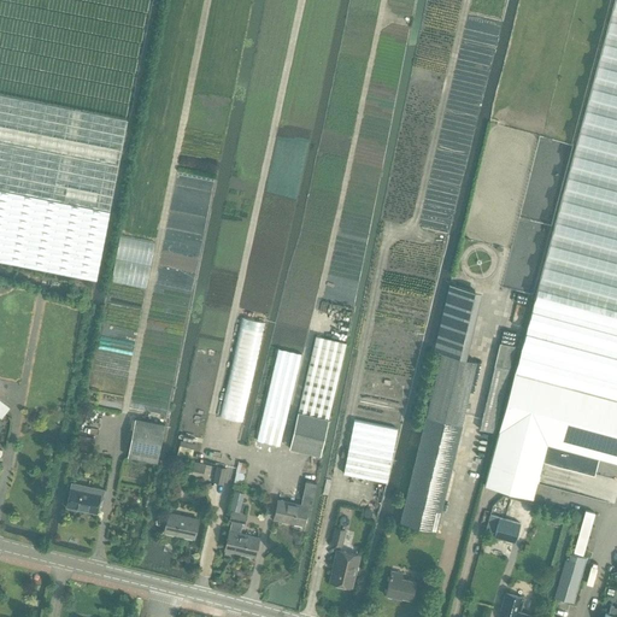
[(0,0),(0,199),(21,98),(0,93),(0,0)]
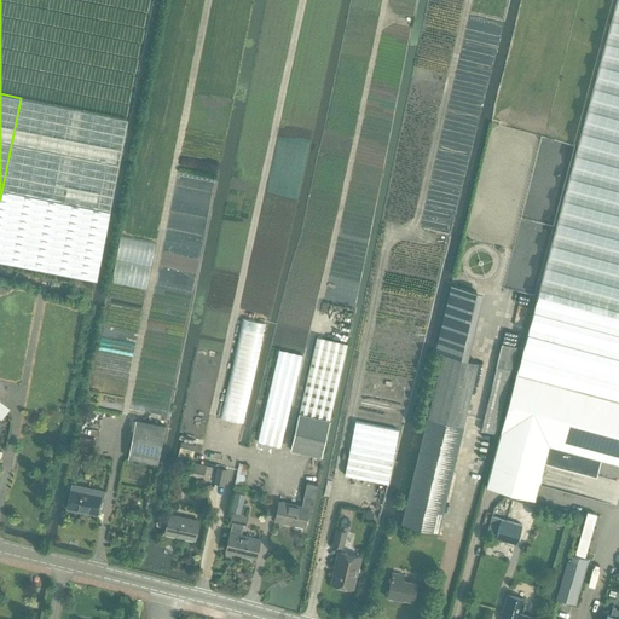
[(618,0),(615,0),(516,375),(618,401),(618,0)]
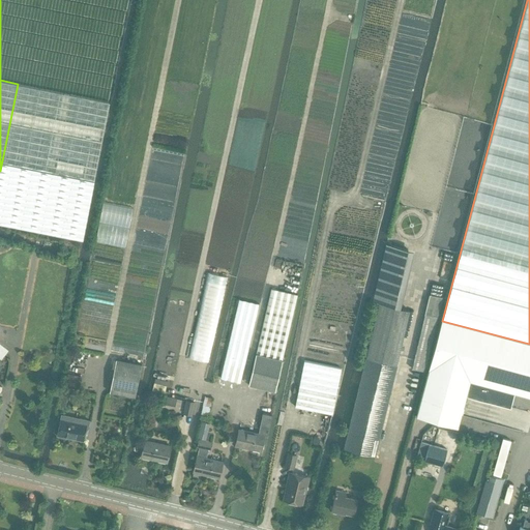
[(18,84),(0,171),(0,223),(83,239),(110,102),(18,84)]
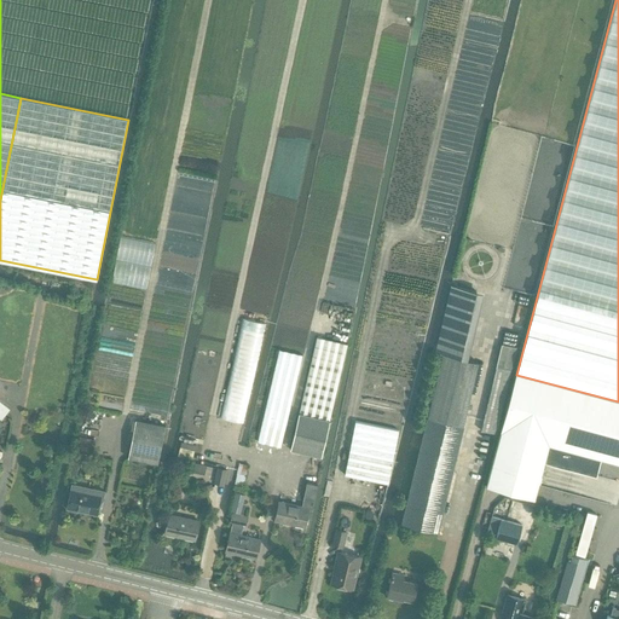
[(437,532),(478,363),(468,359),(484,294),(452,285),(440,334),(435,352),(443,353),(401,524),(437,532)]
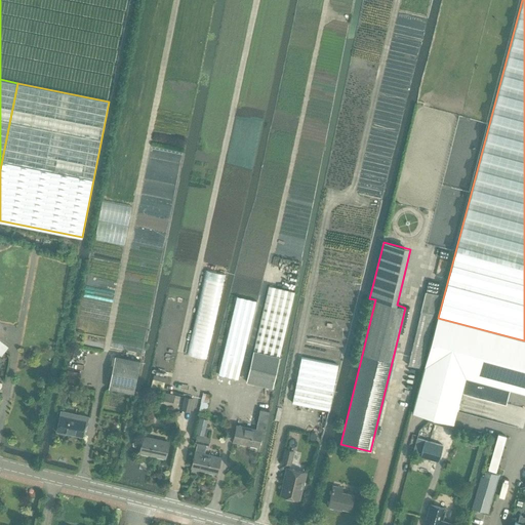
[(246,381),(272,387),(279,357),(294,293),(269,287),(253,351),(246,381)]
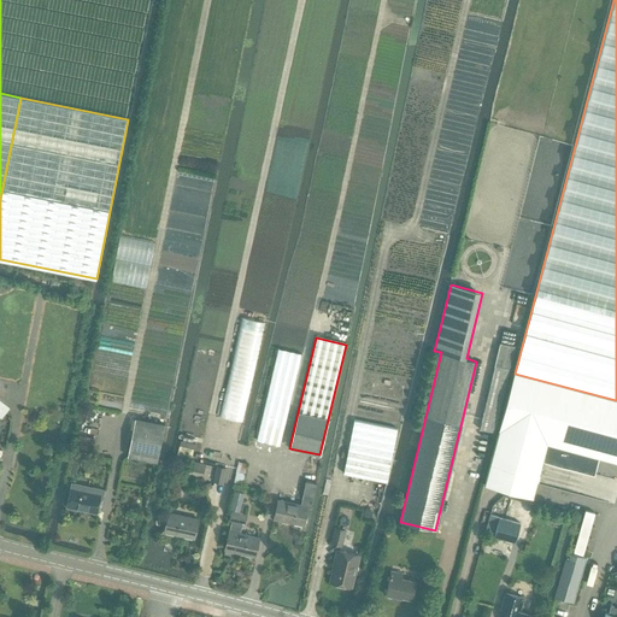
[(480,429),(494,433),(509,370),(515,346),(500,342),(494,366),(480,429)]
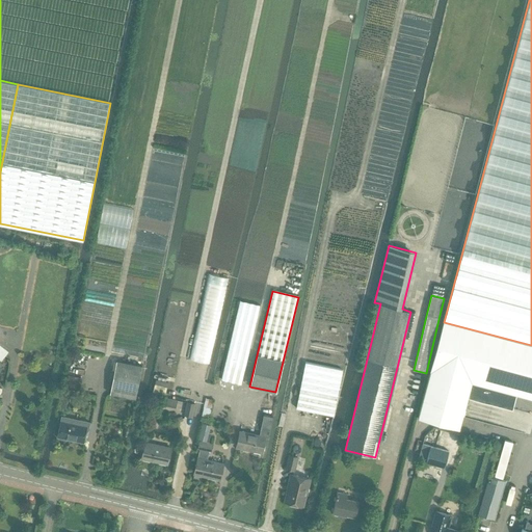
[(240,300),(229,349),(221,379),(242,384),(248,354),(260,304),(240,300)]
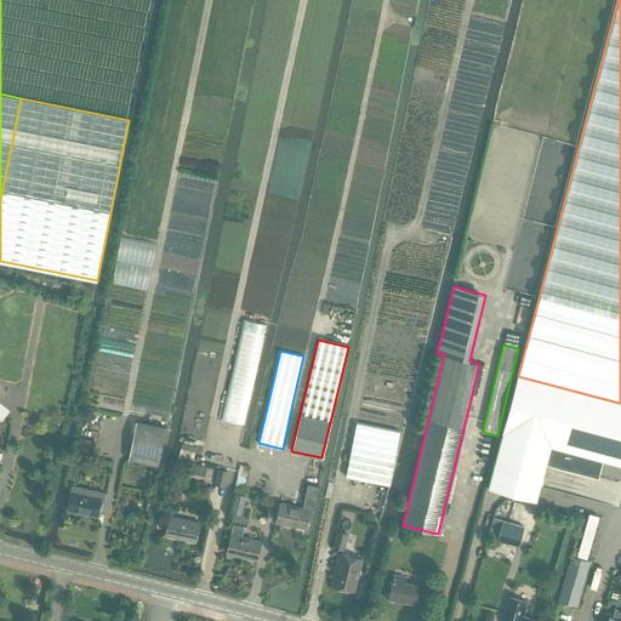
[(620,465),(620,403),(518,376),(488,488),(536,501),(546,463),(598,478),(603,461),(620,465)]
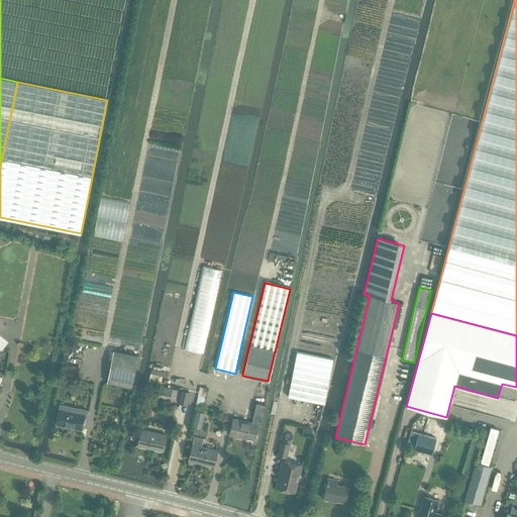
[(137,354),(113,350),(107,382),(132,387),(137,354)]
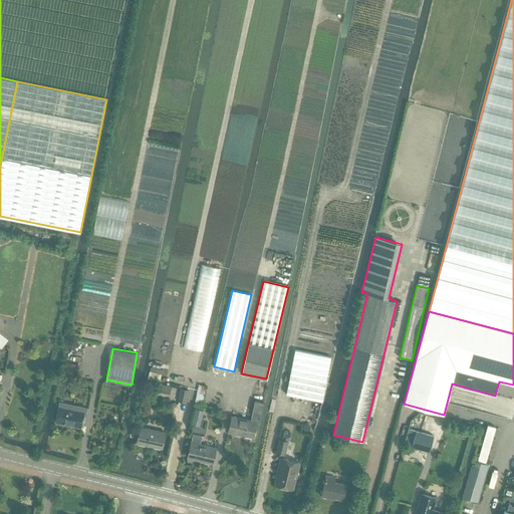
[(330,357),(295,349),(285,394),(320,402),(330,357)]
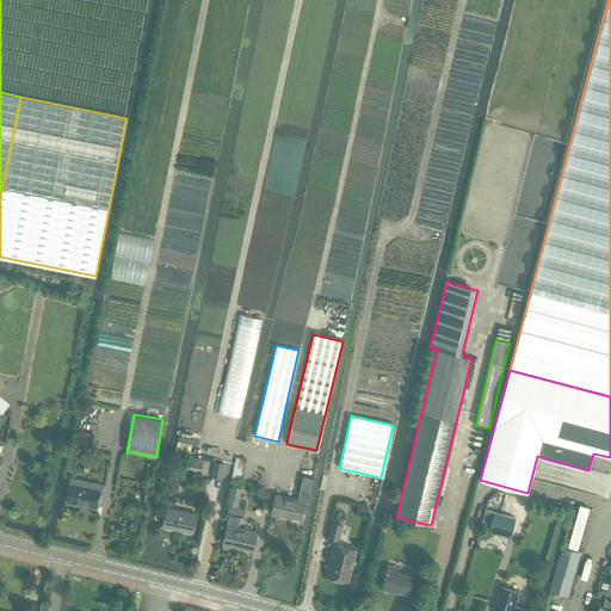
[(76,431),(67,481),(71,481),(73,482),(74,479),(80,445),(92,448),(94,434),(76,431)]
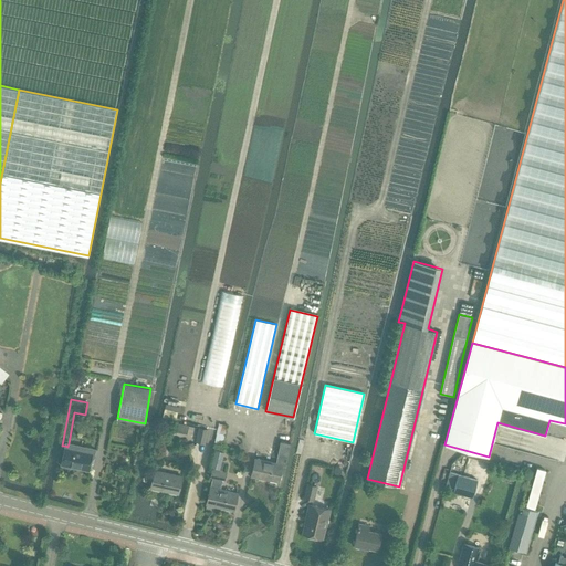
[(175,422),(174,431),(187,433),(189,426),(175,422)]
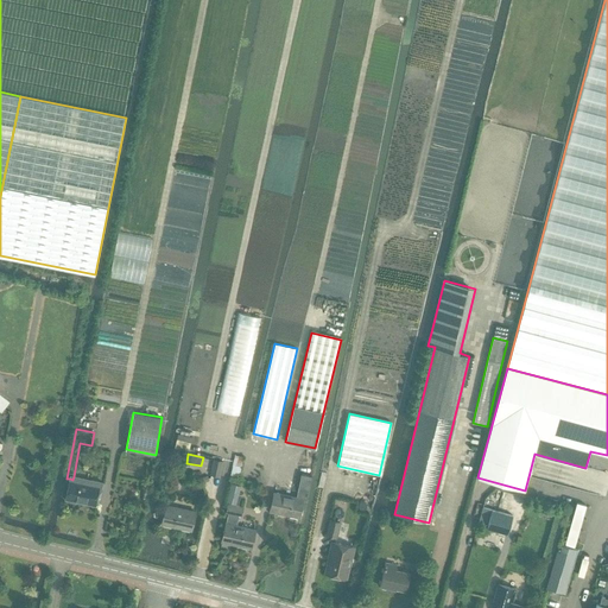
[(220,476),(223,461),(213,460),(210,475),(220,476)]
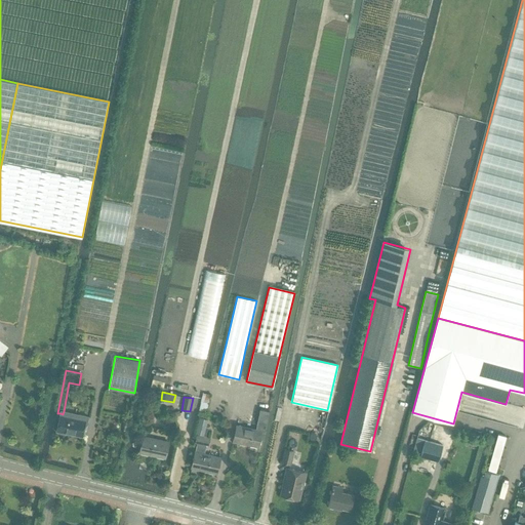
[(233,440),(258,446),(261,432),(265,433),(270,411),(260,409),(256,429),(236,425),(233,440)]
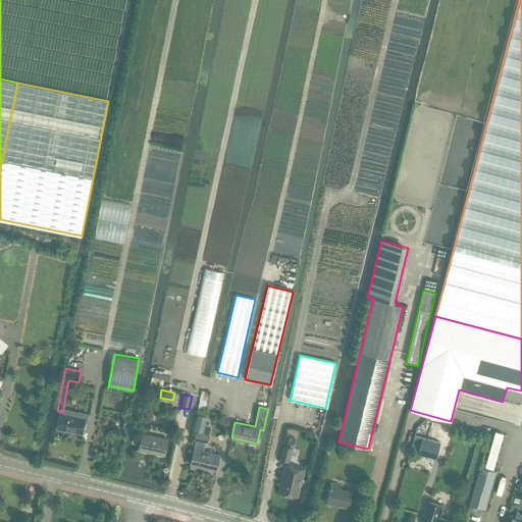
[(60,411),(56,428),(58,428),(57,430),(64,432),(65,430),(71,431),(81,433),(82,433),(82,432),(83,431),(84,422),(86,422),(88,414),(63,409),(62,412),(60,411)]
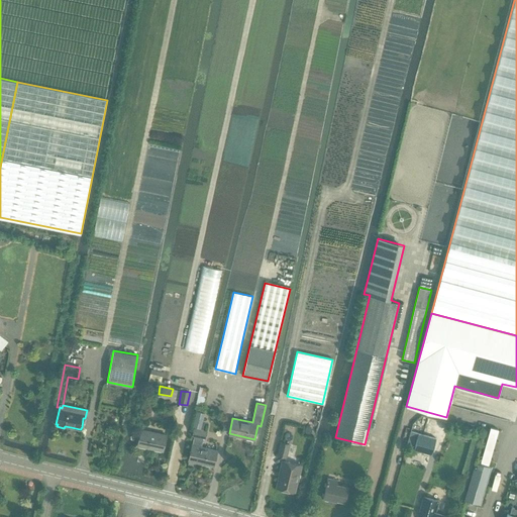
[(200,429),(202,420),(204,413),(197,411),(193,427),(200,429)]
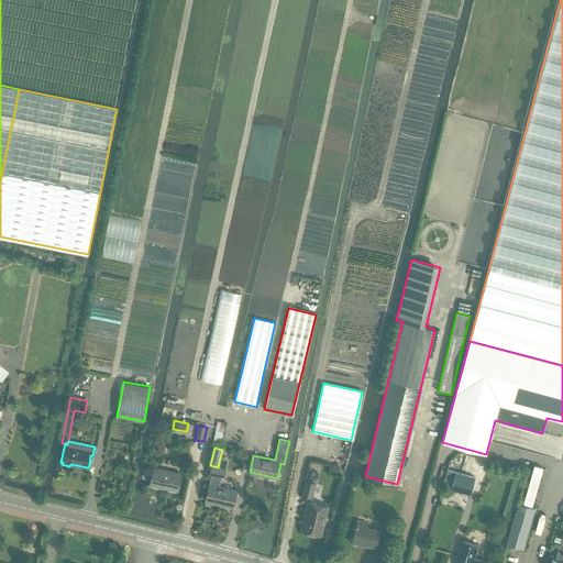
[(311,466),(331,471),(332,463),(312,460),(311,466)]
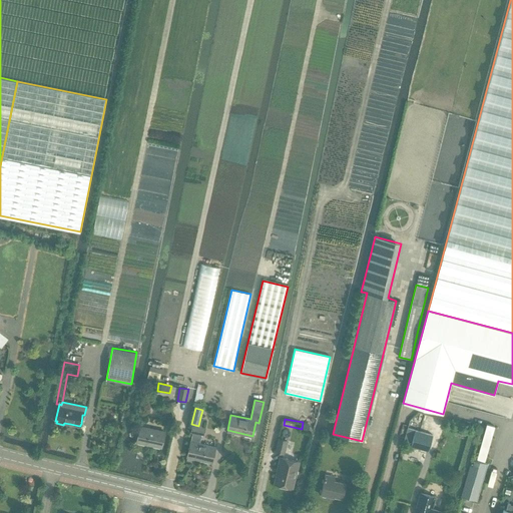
[(186,456),(211,461),(214,446),(199,443),(201,434),(203,434),(204,427),(192,425),(190,432),(192,432),(186,456)]
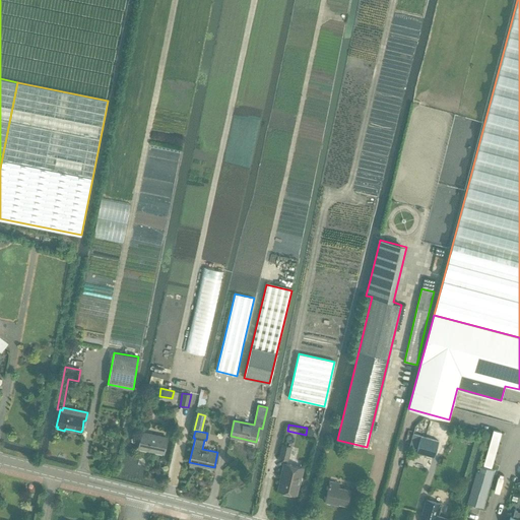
[(281,441),(291,443),(294,433),(283,431),(281,441)]
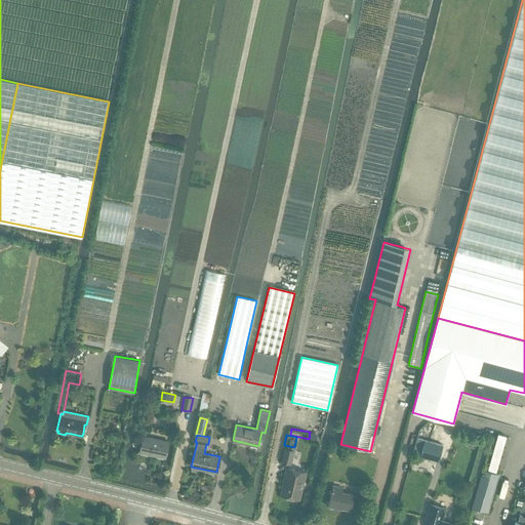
[(139,451),(165,457),(168,441),(143,436),(139,451)]
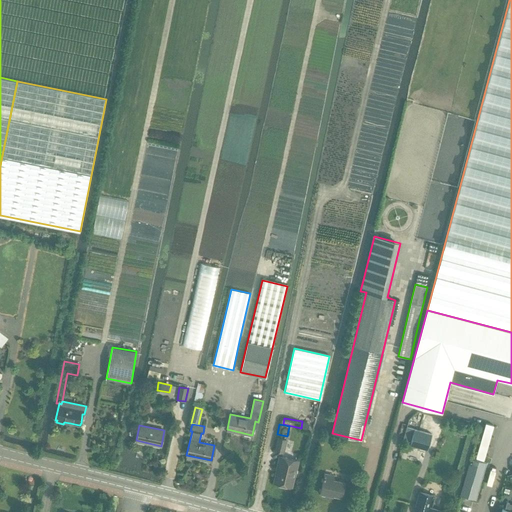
[(410,445),(427,450),(432,433),(406,427),(402,442),(410,444),(410,445)]
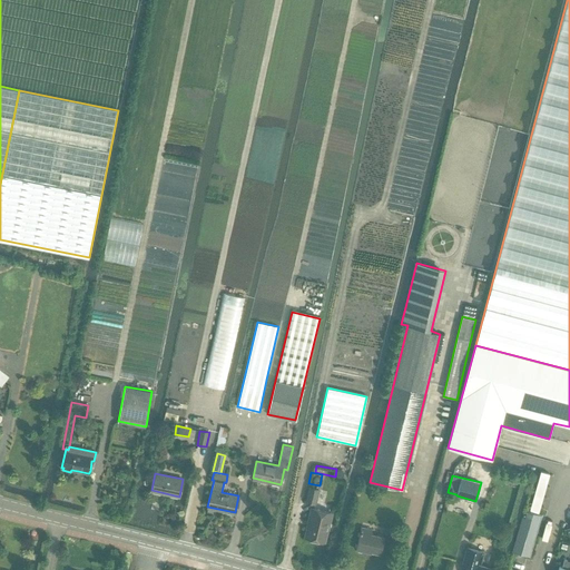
[(306,501),(315,503),(318,489),(310,488),(306,501)]
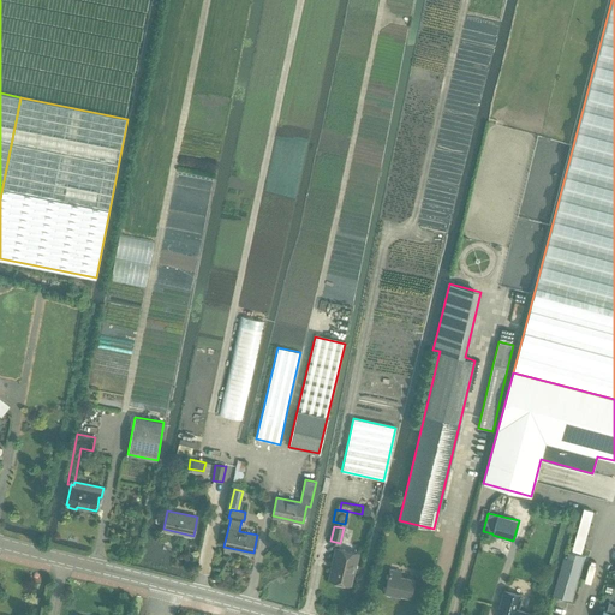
[(330,579),(348,584),(357,553),(338,548),(330,579)]
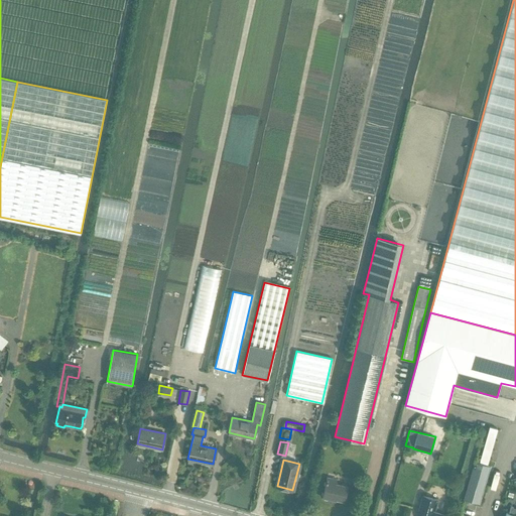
[(473,467),(464,498),(479,502),(490,466),(477,463),(475,468),(473,467)]
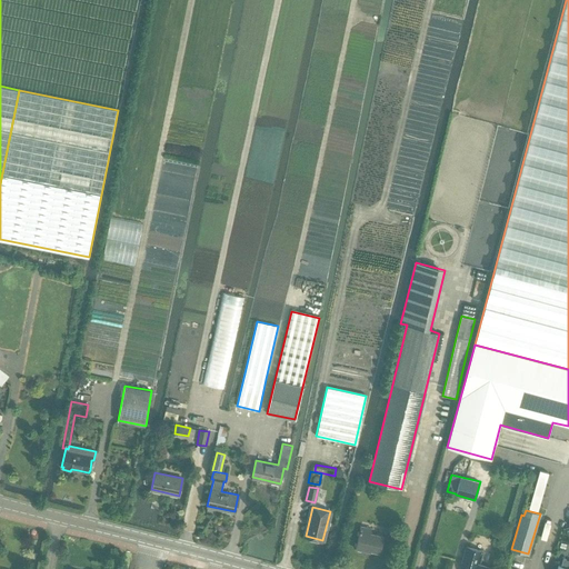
[(356,548),(363,550),(365,548),(379,552),(383,536),(370,532),(371,528),(361,526),(356,548)]
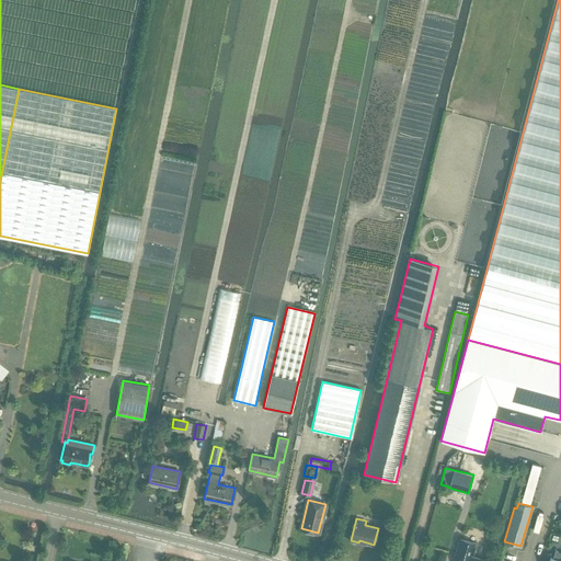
[(455,553),(461,556),(459,560),(484,560),(485,560),(471,556),(476,542),(460,538),(455,553)]
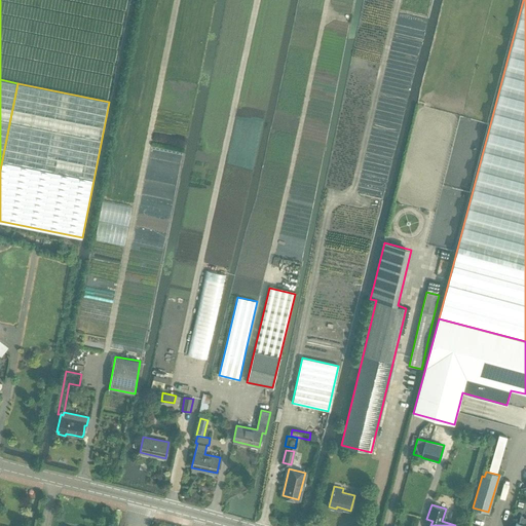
[(516,523),(515,525),(525,525),(525,518),(521,517),(519,524),(516,523)]
